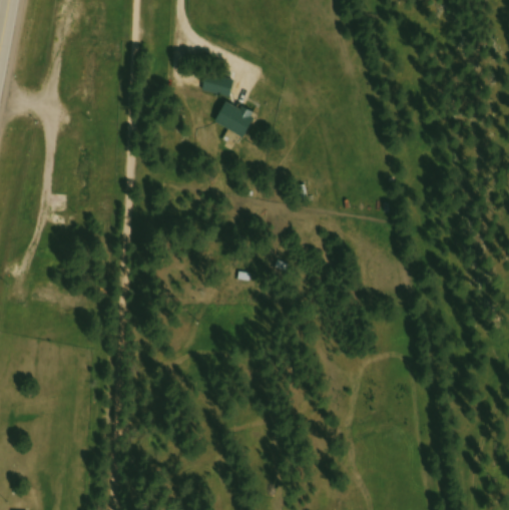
[(201,90),(229,96),(233,79),(205,73),(201,90)]
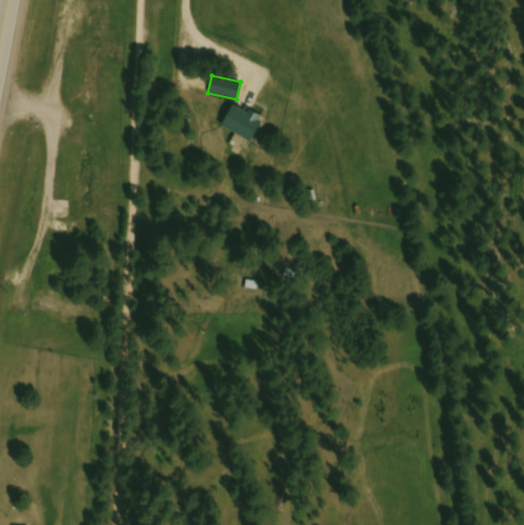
[(223,127),(253,140),(263,116),(234,102),(223,127)]
